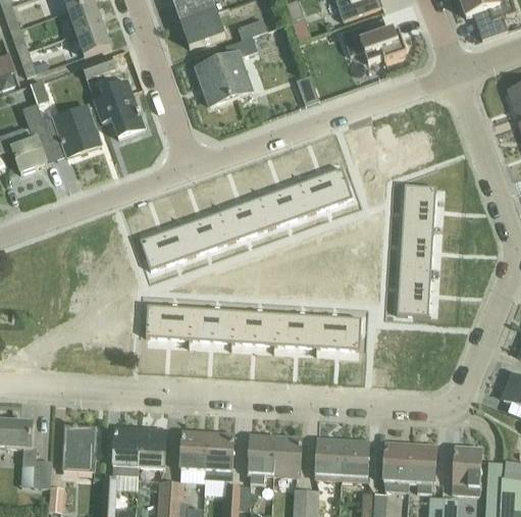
[(0,1),(2,8),(11,5),(9,0),(0,0),(0,1)]
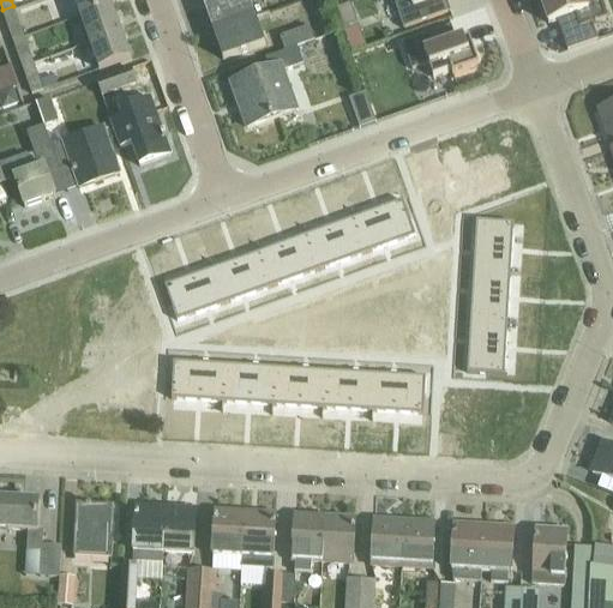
[(74,0),(79,14),(112,2),(110,0),(74,0)]
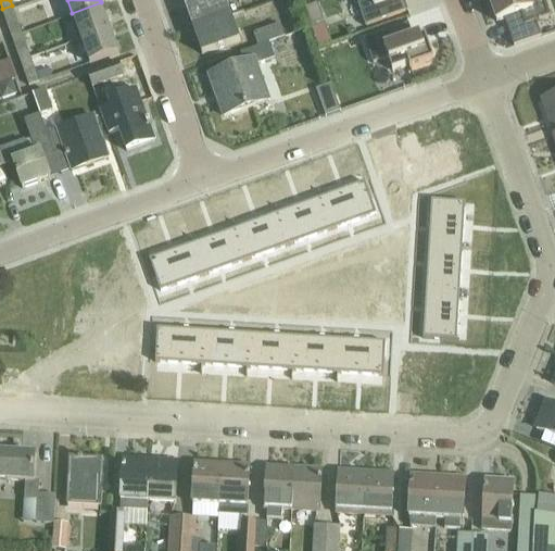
[(187,0),(184,1),(193,26),(231,14),(226,0),(187,0)]
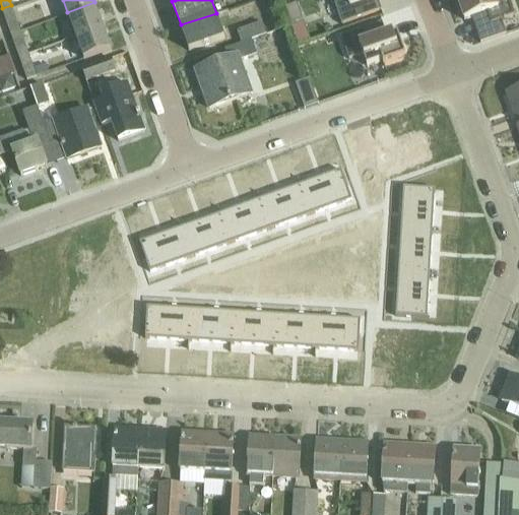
[(290,0),(295,11),(323,0),(290,0)]
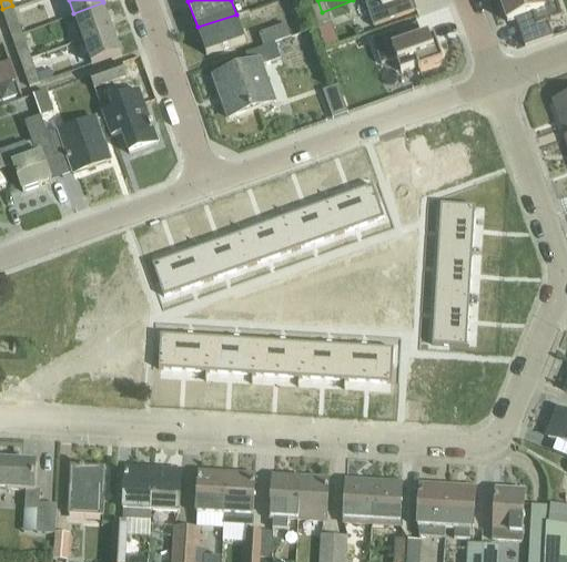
[(364,0),(373,23),(415,8),(413,0),(364,0)]
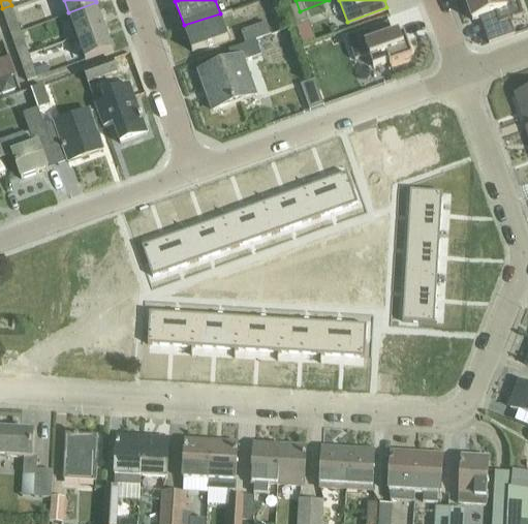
[(466,0),(471,18),(478,14),(488,40),(514,31),(509,19),(523,13),(518,0),(466,0)]
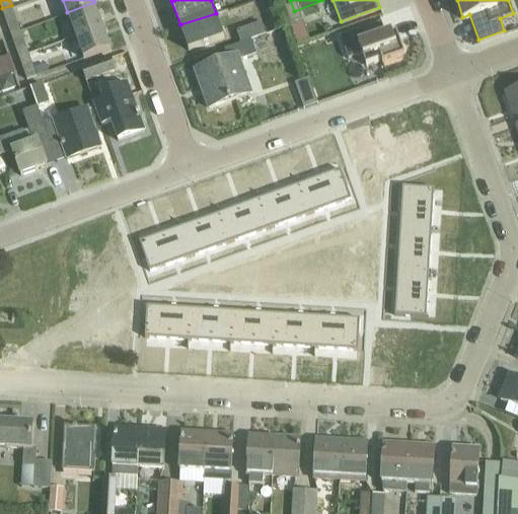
[(67,12),(75,34),(102,24),(94,2),(67,12)]
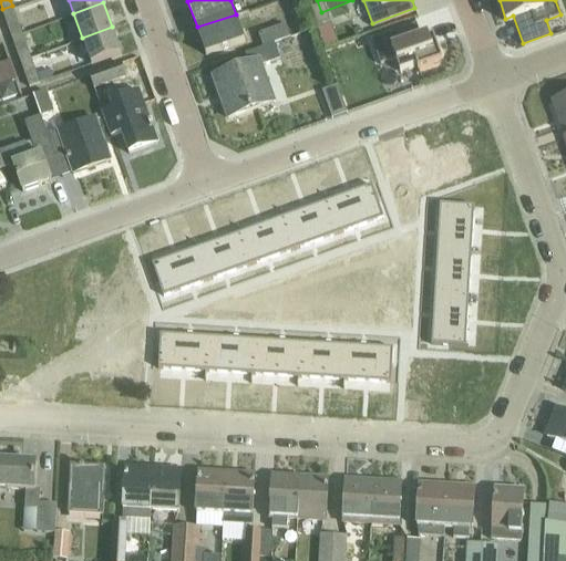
[(2,9),(12,35),(21,32),(12,6),(2,9)]
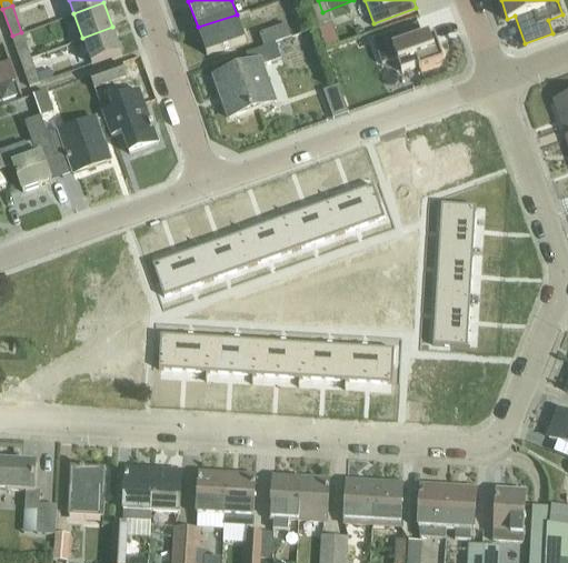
[(237,14),(198,27),(207,51),(246,39),(237,14)]
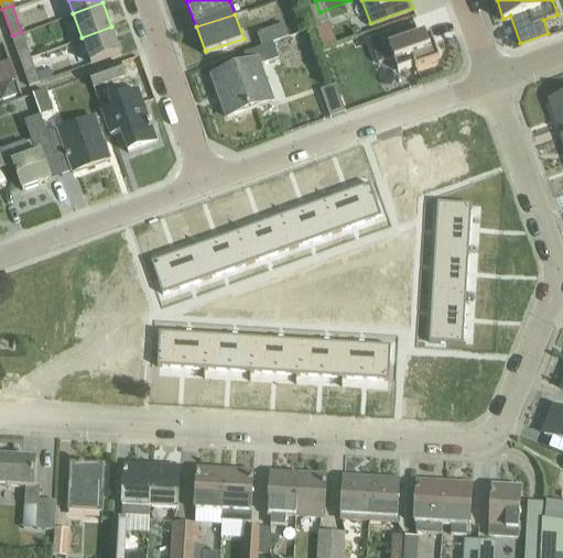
[(257,31),(261,45),(273,41),(289,34),(283,21),(257,31)]
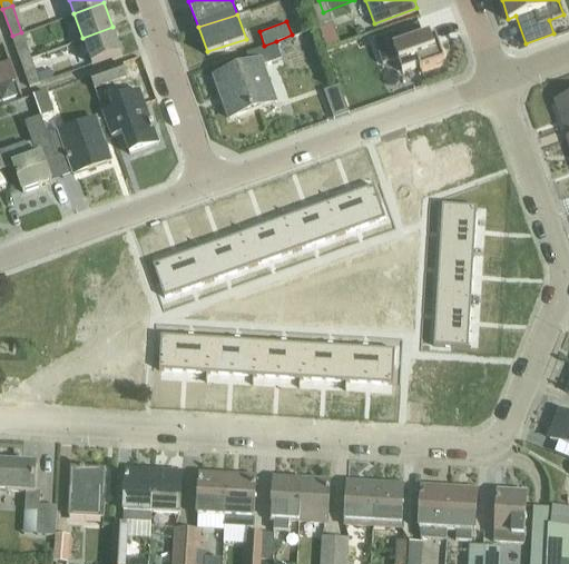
[(340,40),(332,21),(319,26),(326,46),(340,40)]
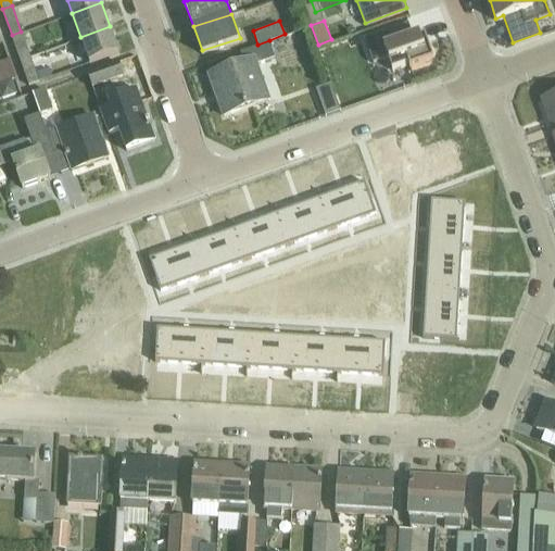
[(371,60),(387,54),(391,67),(407,62),(408,65),(432,57),(424,33),(419,34),(418,32),(412,34),(407,21),(364,36),(371,60)]
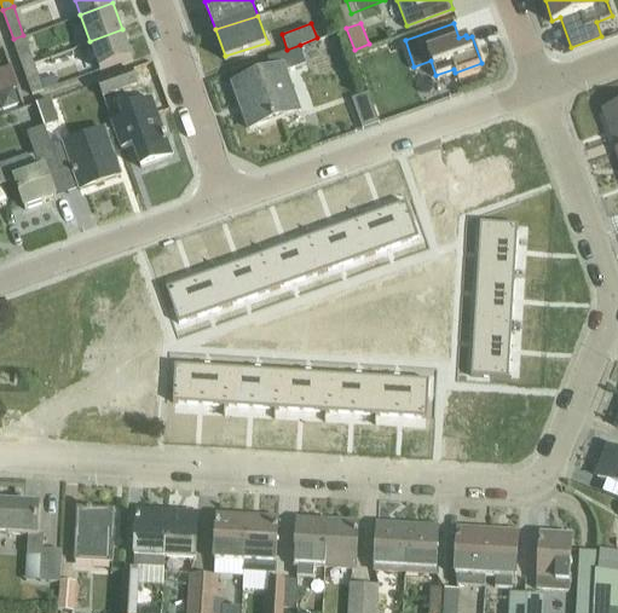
[(122,29),(90,41),(99,68),(132,57),(122,29)]
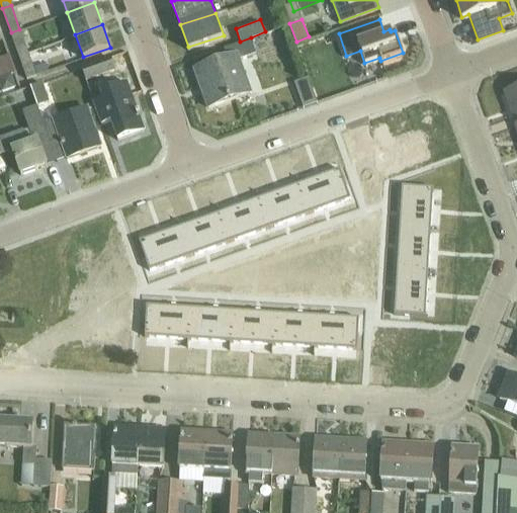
[(11,32),(19,55),(42,47),(27,52),(19,29),(11,32)]
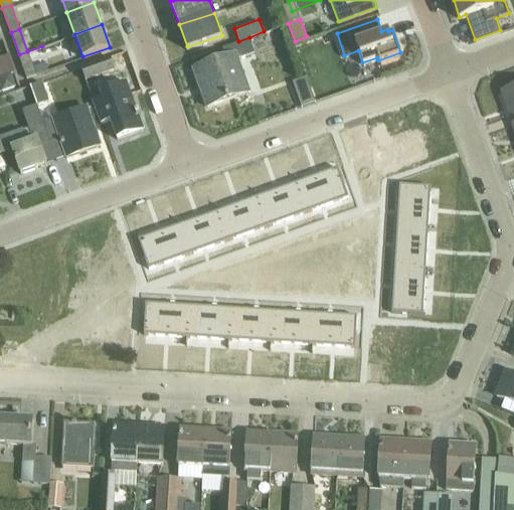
[(254,50),(249,37),(238,41),(223,46),(226,55),(194,67),(207,106),(249,91),(237,56),(254,50)]
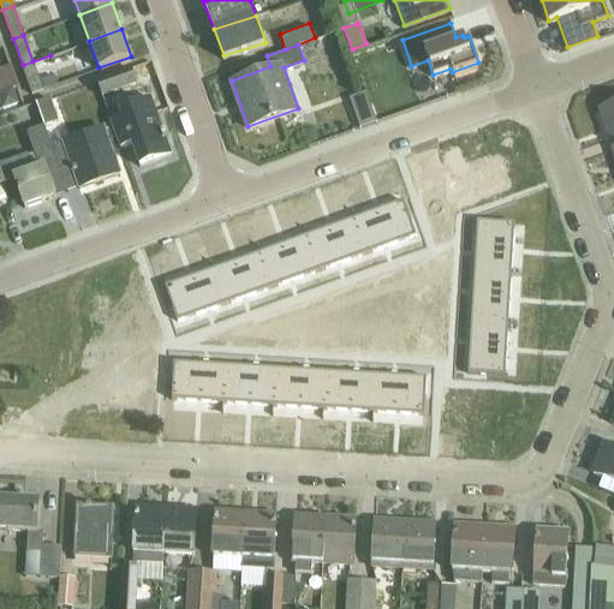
[(51,55),(23,65),(31,90),(55,82),(53,73),(39,78),(36,70),(61,61),(59,53),(51,55)]
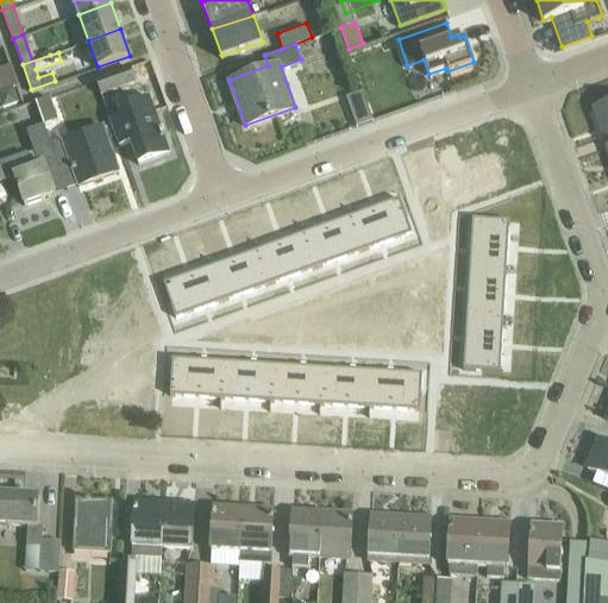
[(95,77),(101,93),(135,80),(130,66),(95,77)]
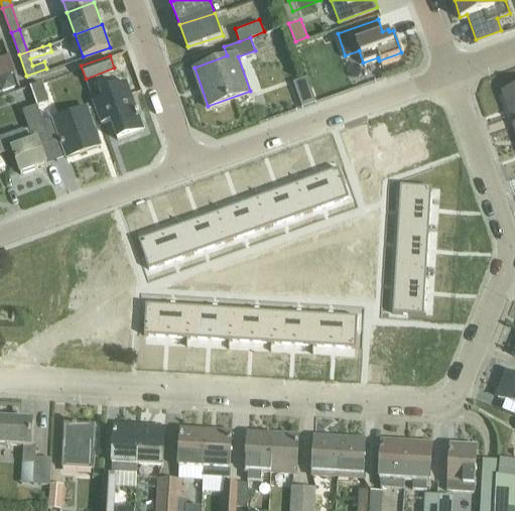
[(310,70),(297,74),(304,96),(317,91),(310,70)]
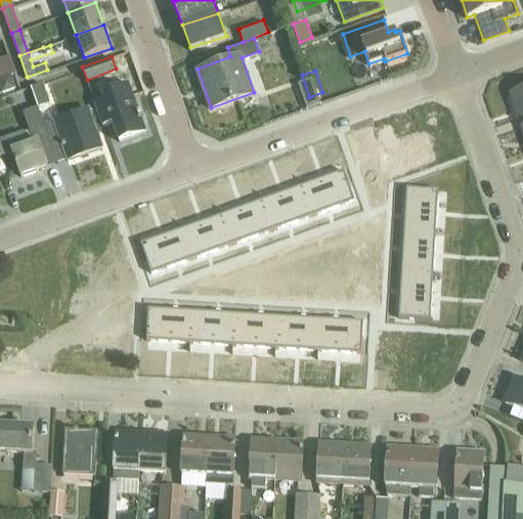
[(30,84),(31,89),(36,104),(49,100),(42,80),(30,84)]
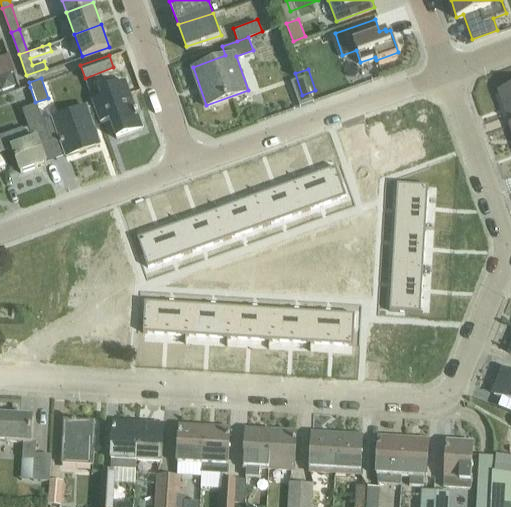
[(109,118),(116,137),(143,127),(129,89),(125,90),(122,80),(99,88),(101,94),(92,98),(100,121),(109,118)]
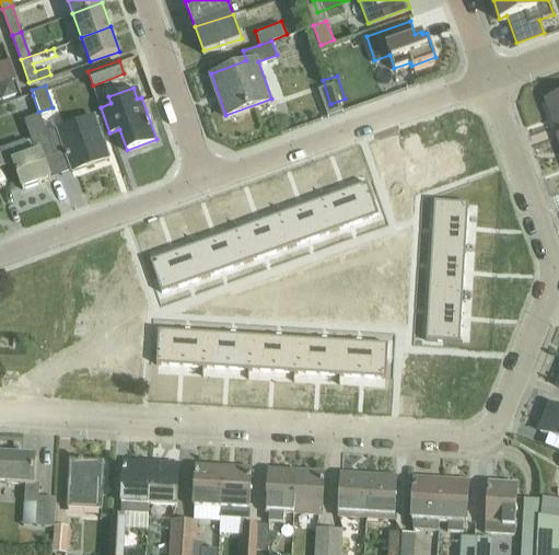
[(558,91),(545,97),(555,124),(558,122),(558,91)]
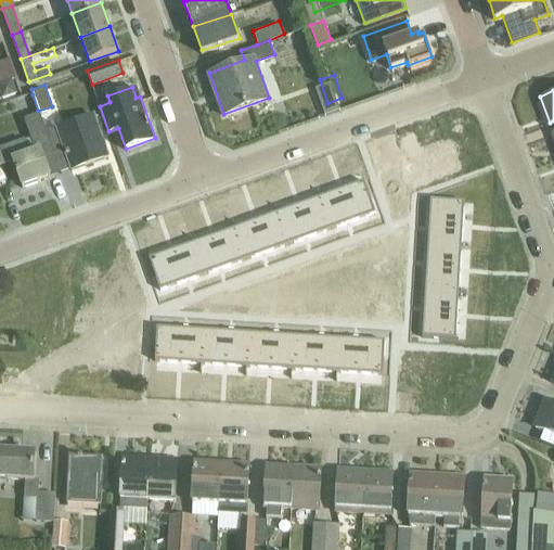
[(24,137),(0,145),(0,154),(3,164),(13,160),(23,186),(50,176),(43,154),(54,151),(46,125),(43,126),(38,111),(33,94),(25,97),(30,113),(24,115),(35,146),(28,149),(24,137)]
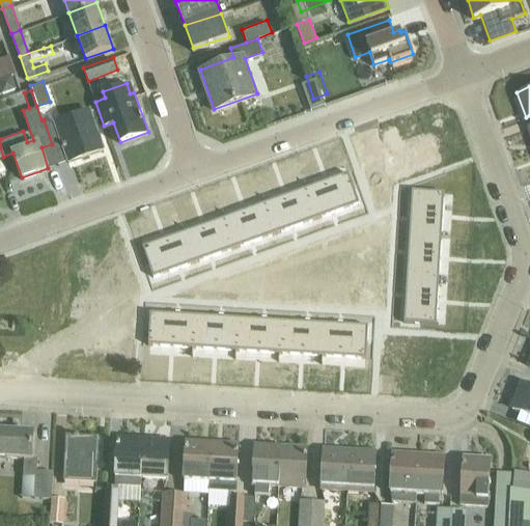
[(44,119),(52,144),(61,141),(68,161),(104,148),(90,108),(47,125),(45,119),(44,119)]
